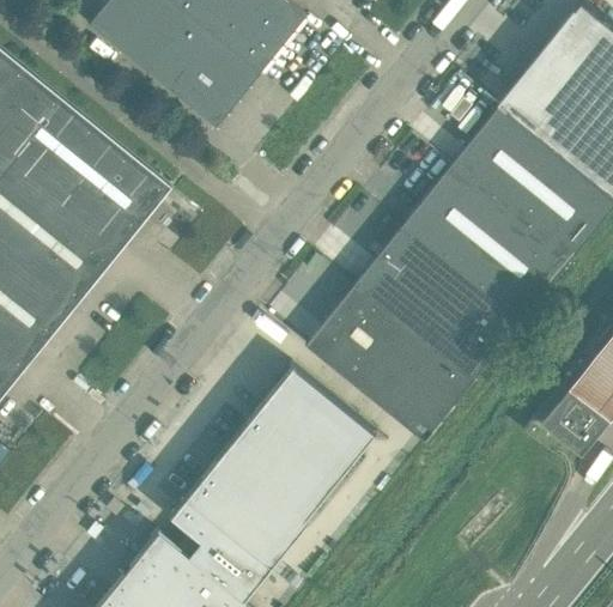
[(214,129),(304,19),(281,0),(105,0),(86,25),(214,129)]
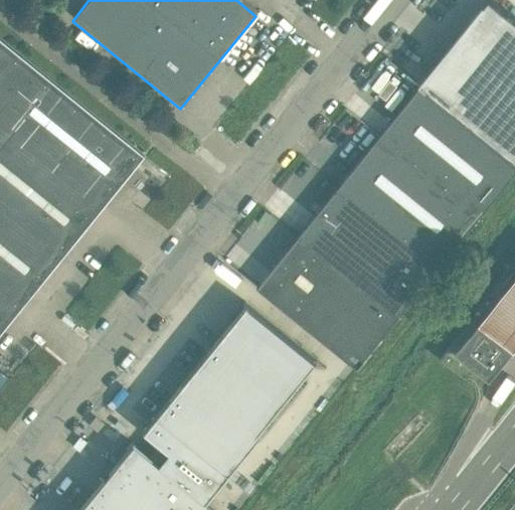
[(420,87),(426,92),(514,163),(514,21),(489,1),(420,87)]
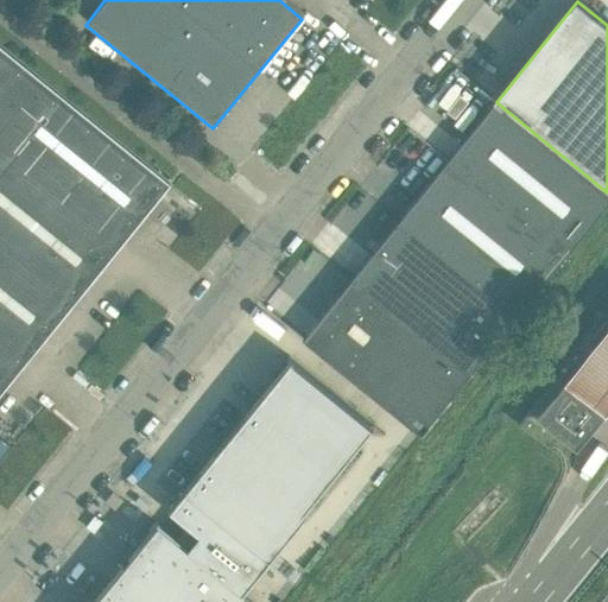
[(0,391),(166,187),(0,51),(0,391)]
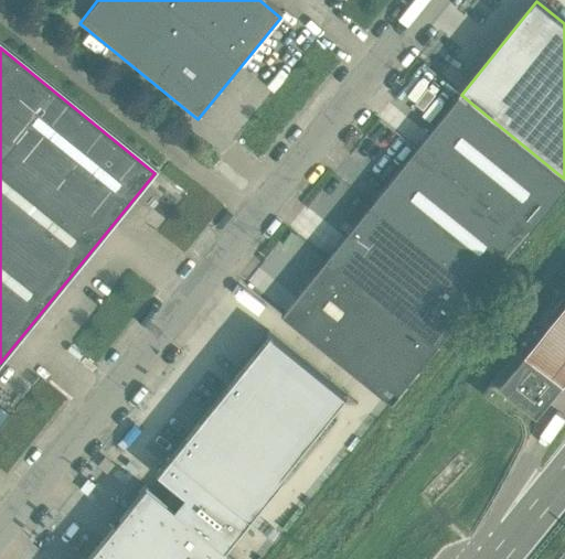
[(373,205),(486,290),(564,192),(564,183),(459,98),(373,205)]
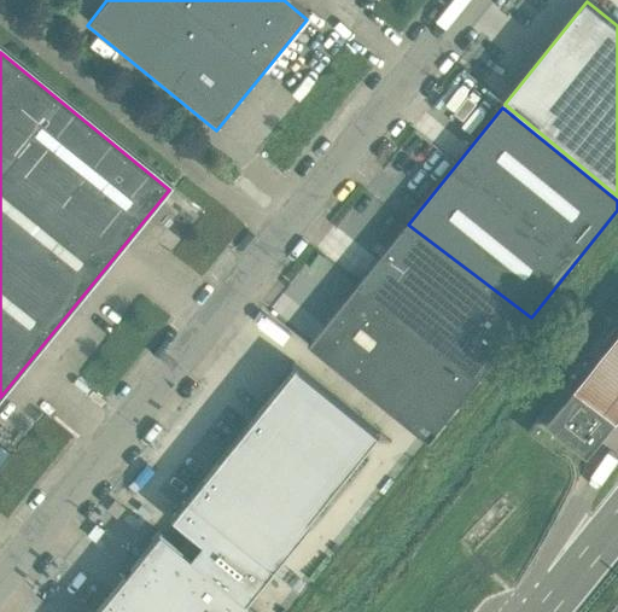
[(487,372),(531,318),(408,225),(365,277),(487,372)]
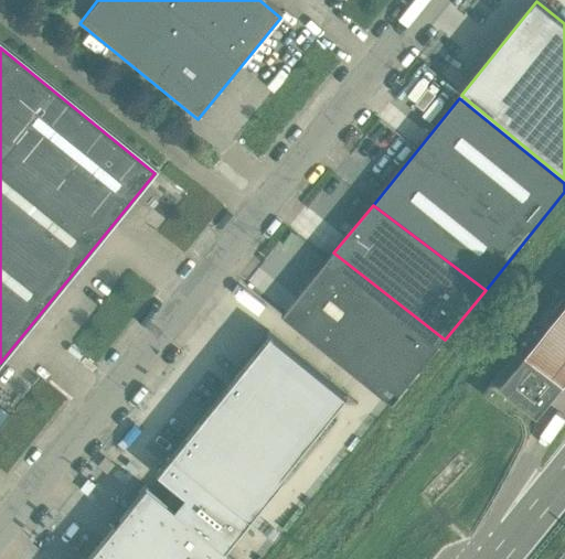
[(391,406),(445,340),(333,253),(281,318),(391,406)]
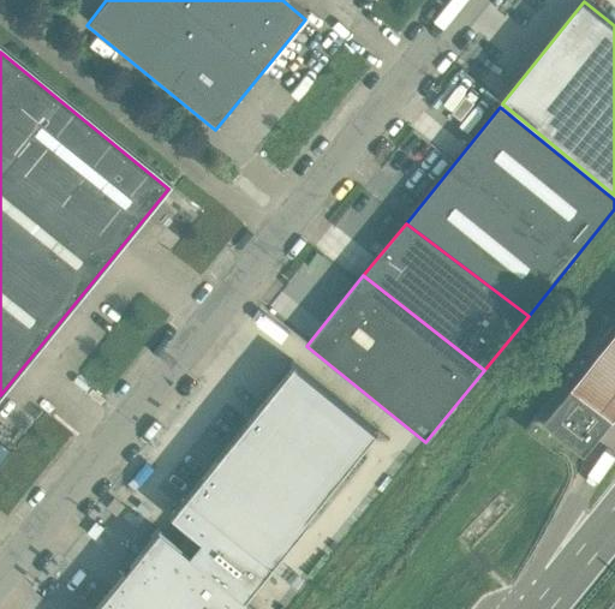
[(613,421),(614,422),(614,338),(574,388),(577,390),(575,393),(610,422),(613,421)]
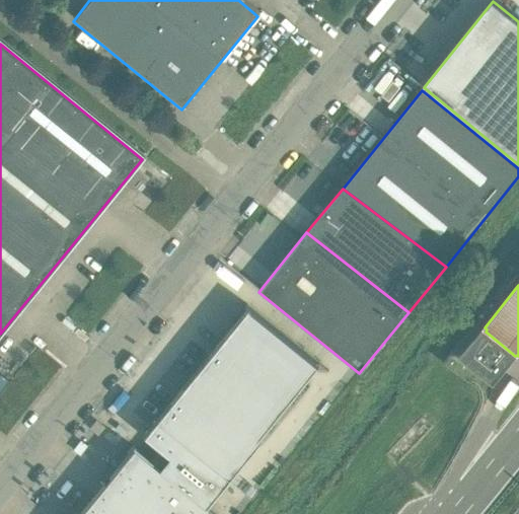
[(517,359),(518,357),(518,356),(517,355),(515,356),(486,332),(487,329),(485,327),(483,331),(483,332),(460,359),(459,358),(457,361),(460,363),(460,362),(491,386),(490,387),(493,389),(495,386),(493,385),(516,358),(517,359)]
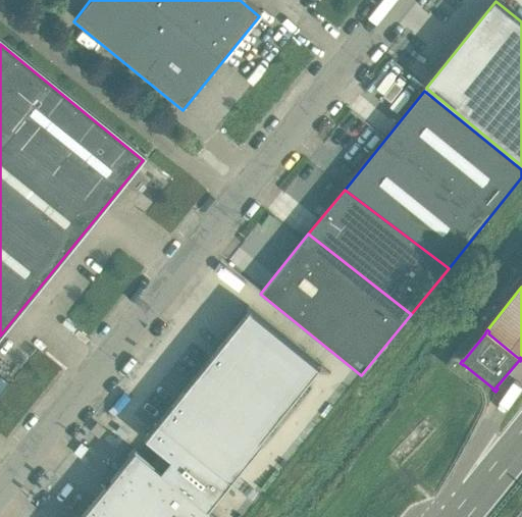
[(211,516),(138,457),(139,456),(136,453),(135,455),(132,452),(129,454),(131,455),(92,503),(91,502),(90,504),(90,505),(80,516),(211,516)]
